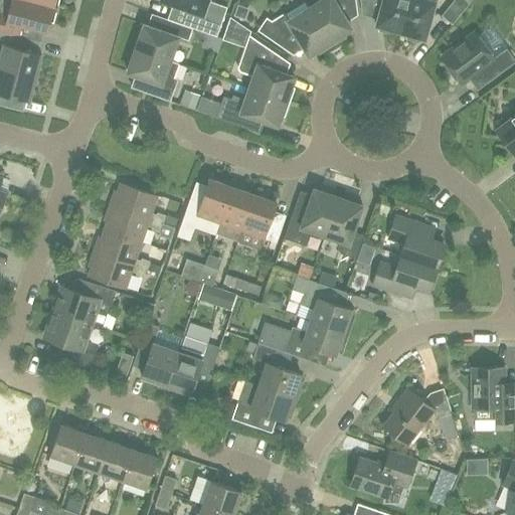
[(26,0),(0,0),(0,30),(41,41),(44,29),(48,30),(49,28),(53,29),(58,8),(26,0)]
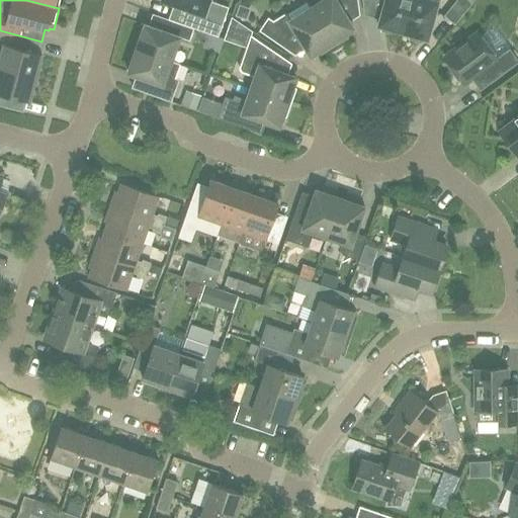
[(26,0),(59,8),(61,0),(26,0)]
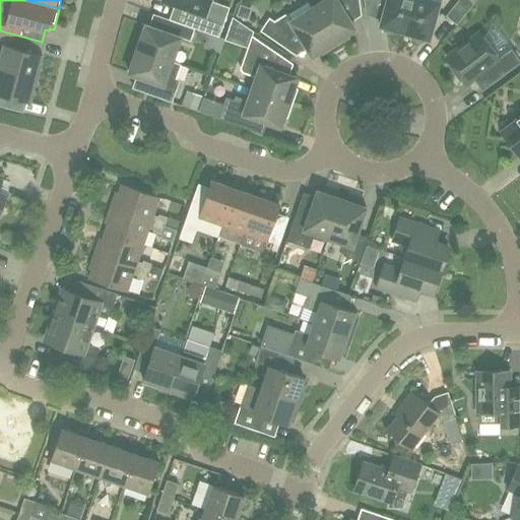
[(189,26),(195,28),(219,38),(230,8),(210,1),(210,0),(163,0),(195,11),(189,26)]
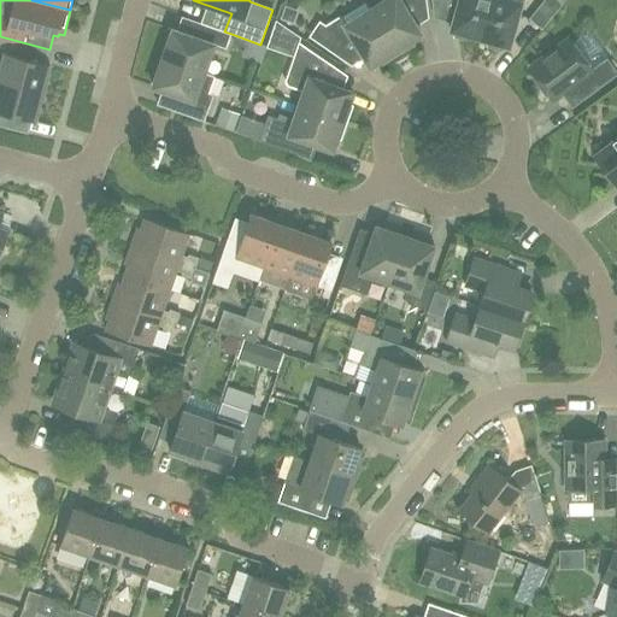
[(385,0),(370,10),(398,56),(413,46),(411,41),(422,35),(404,6),(413,0),(385,0)]
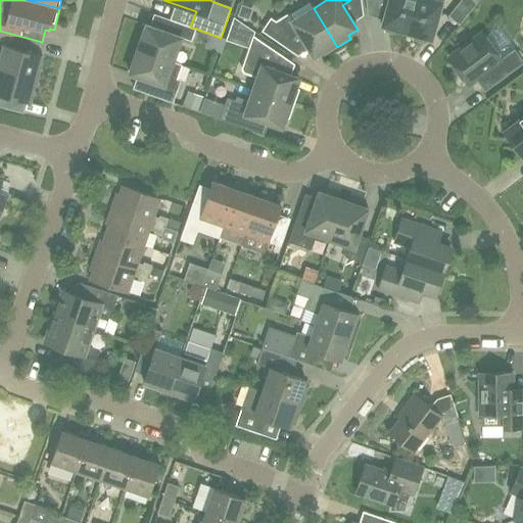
[(407,34),(416,0),(388,0),(389,0),(382,27),(385,28),(386,32),(396,35),(400,32),(407,34)]
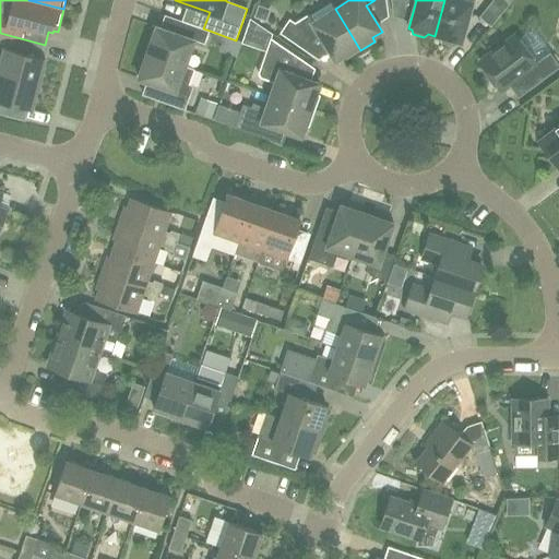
[(473,2),(465,0),(444,0),(435,36),(442,37),(443,43),(454,46),(458,43),(462,43),(473,2)]
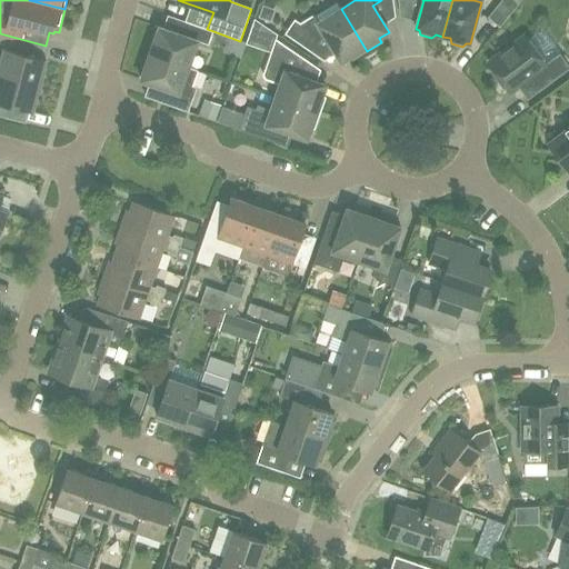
[(500,28),(519,5),(513,0),(501,0),(488,18),(500,28)]
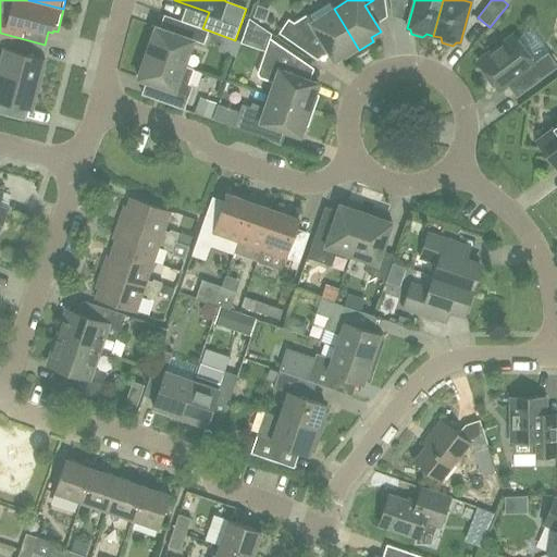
[(345,59),(359,50),(334,9),(311,23),(307,15),(294,23),(288,20),(279,34),(304,51),(313,37),(318,35),(334,61),(343,54),(345,59)]
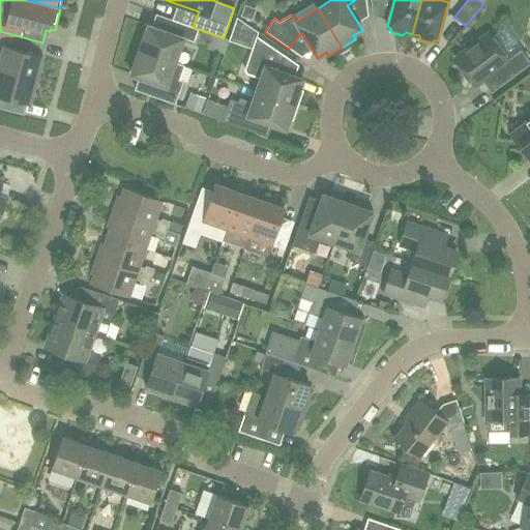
[(199,29),(193,27),(175,21),(171,33),(149,26),(140,50),(184,66),(184,65),(175,62),(184,38),(194,42),(199,29)]
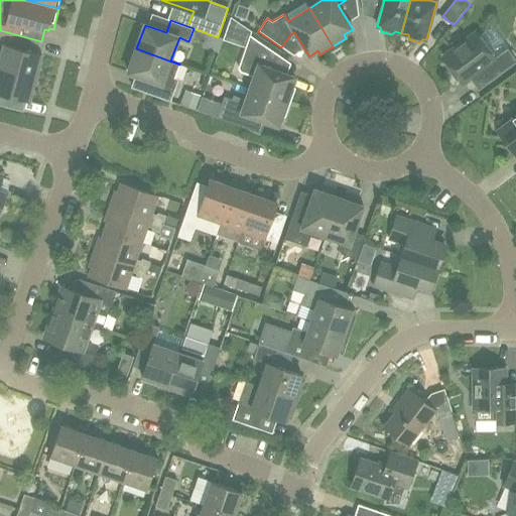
[(38,53),(41,41),(0,30),(0,57),(1,57),(0,61),(0,68),(36,78),(42,54),(38,53)]
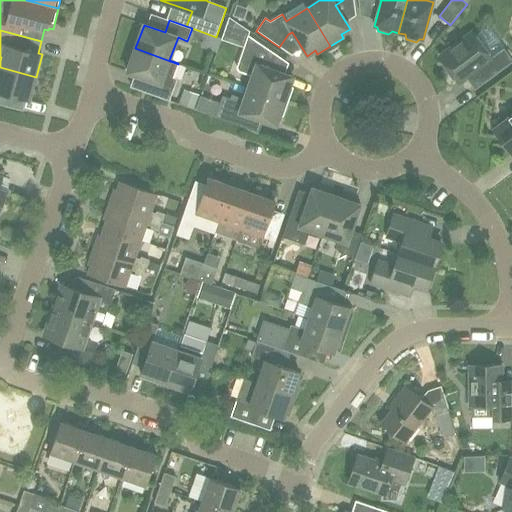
[(491,58),(473,34),(440,58),(458,83),(480,67),(489,79),(511,62),(511,59),(504,49),(491,58)]
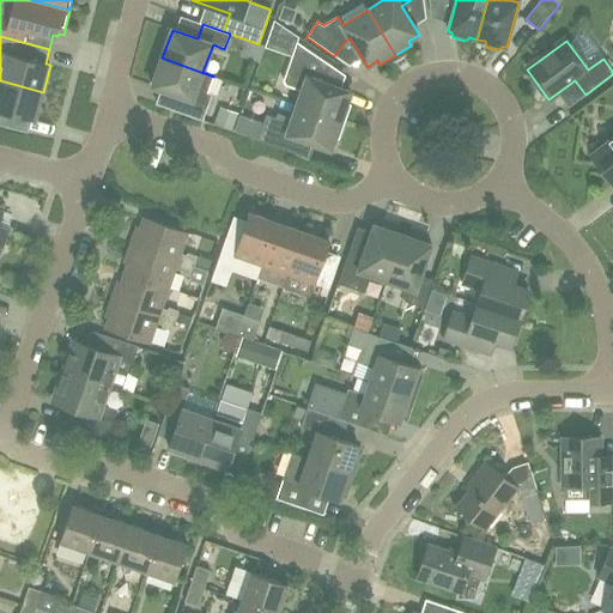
[(297,105),(345,122),(351,105),(346,104),(351,92),(322,83),(329,65),(297,42),(283,80),(285,85),(302,91),(297,105)]
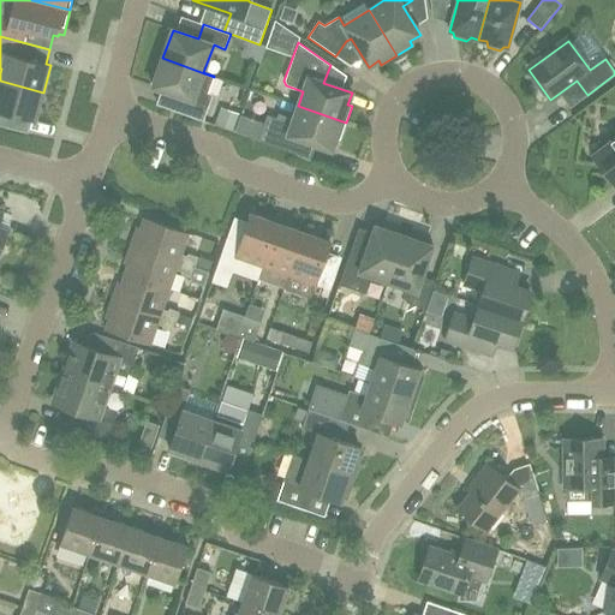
[(208,93),(214,77),(162,58),(153,87),(181,97),(177,112),(203,121),(213,95),(208,93)]
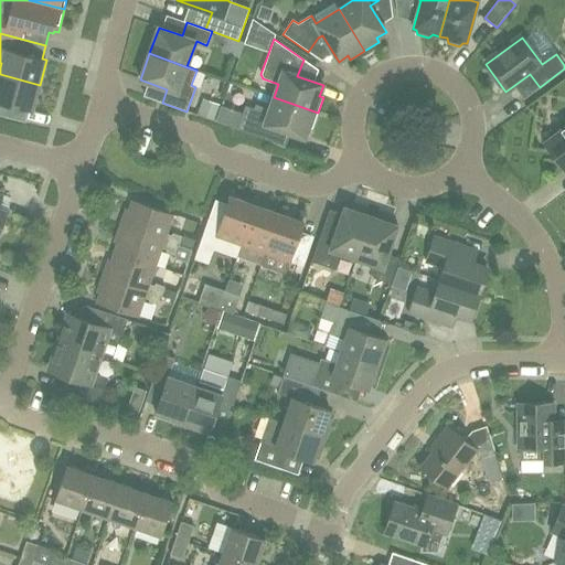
[(0,74),(0,115),(3,117),(8,104),(33,110),(40,85),(0,74)]
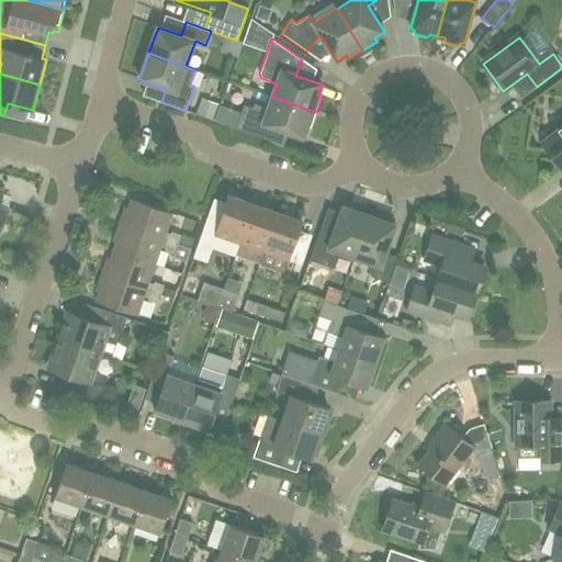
[(311,128),(316,112),(272,97),(268,109),(254,104),(253,109),(245,105),(236,128),(265,139),(269,126),(302,138),(306,127),(311,128)]
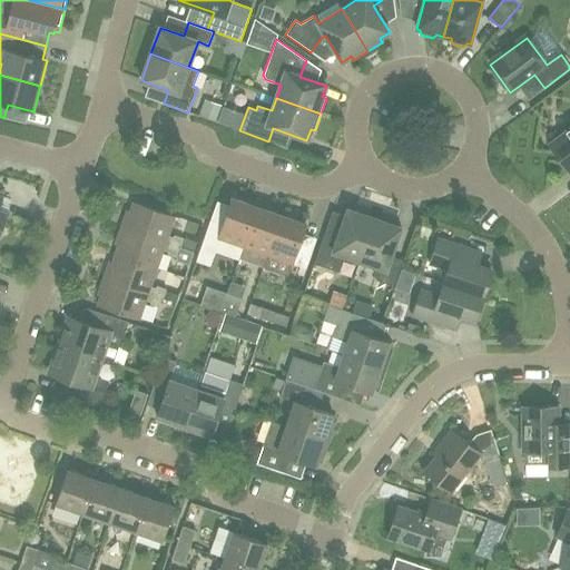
[(569,127),(549,143),(569,169),(569,168),(569,127)]
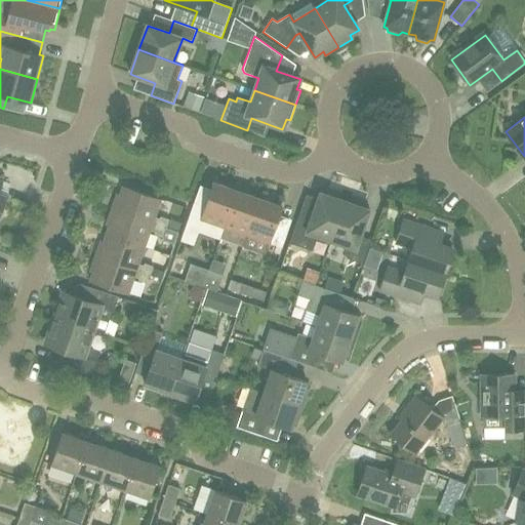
[(224,228),(237,191),(214,184),(205,208),(194,204),(182,241),(193,245),(202,220),(224,228)]
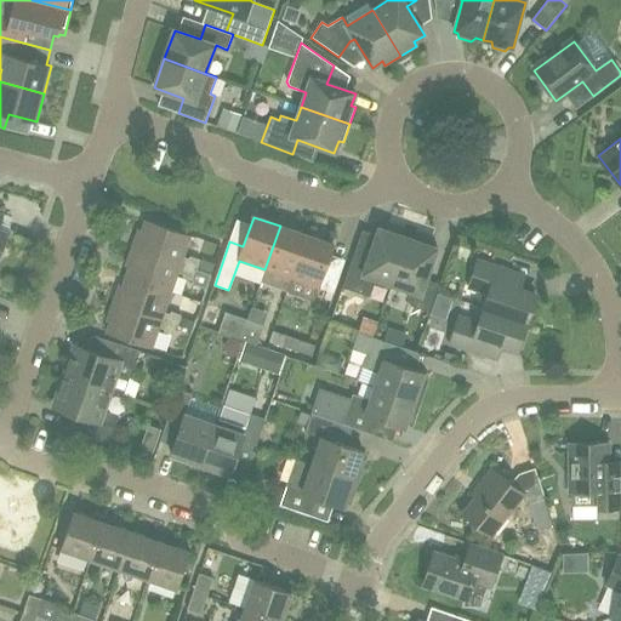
[(197,269),(200,260),(189,256),(188,258),(183,257),(189,237),(146,221),(142,231),(138,229),(132,248),(197,269)]
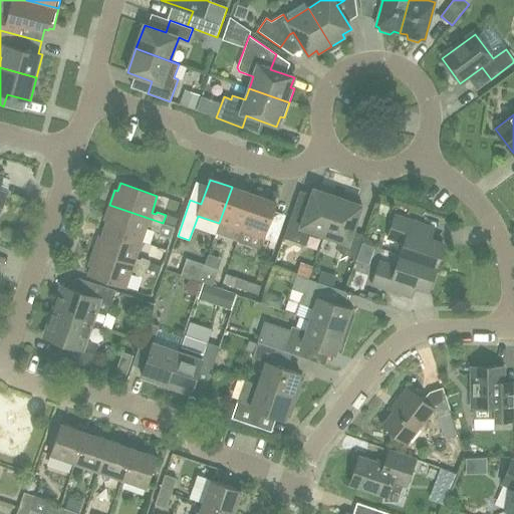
[(232,187),(219,223),(216,233),(237,241),(253,195),(232,187)]
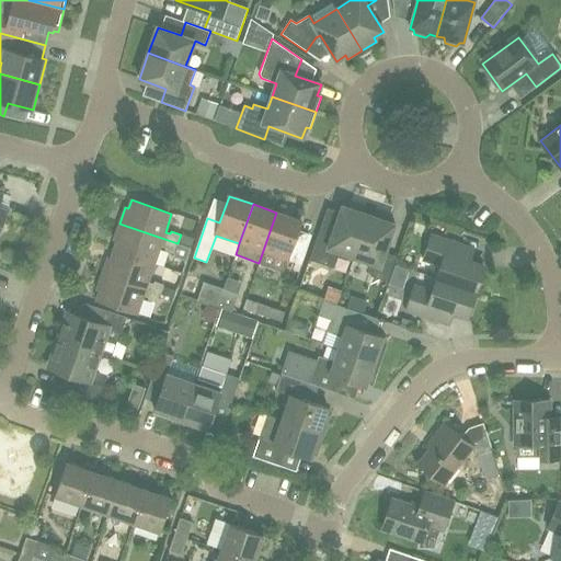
[(354,258),(368,216),(362,213),(361,208),(350,204),(345,207),(342,206),(332,236),(319,231),(309,260),(333,268),(340,252),(354,258)]
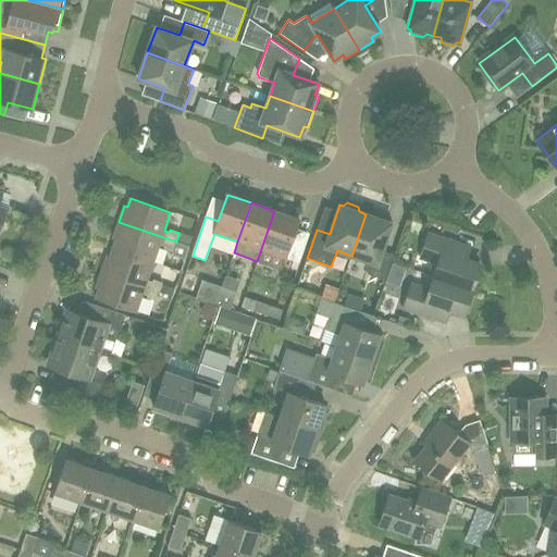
[(257,261),(282,269),(299,220),(274,211),(257,261)]
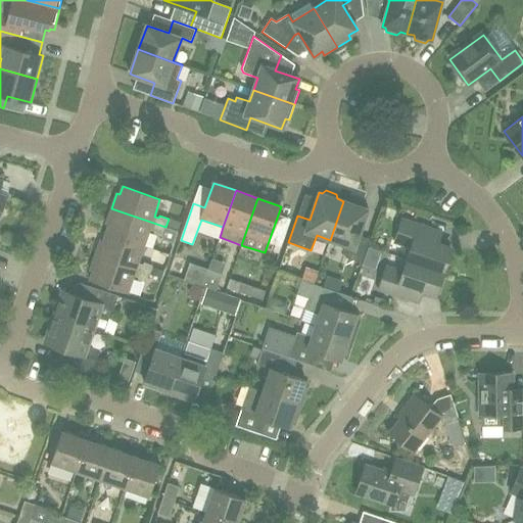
[(343,201),(330,240),(341,244),(340,246),(345,257),(363,264),(371,240),(359,236),(368,209),(365,208),(364,203),(353,200),(349,203),(343,201)]
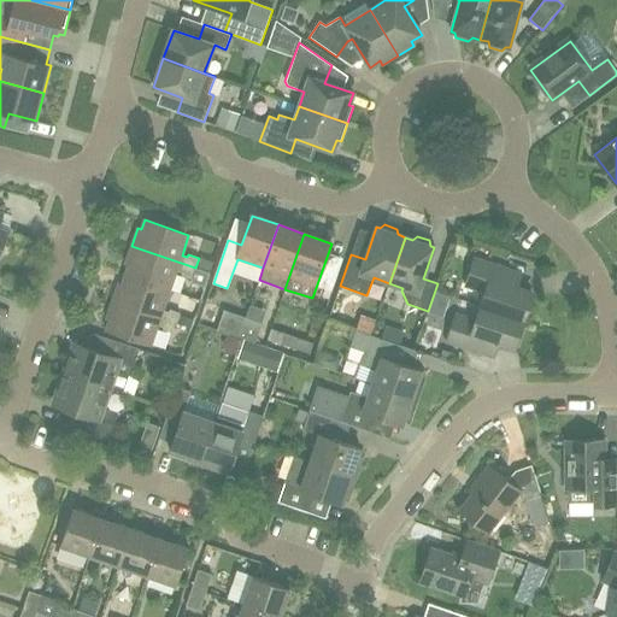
[(168,289),(175,269),(182,271),(182,274),(192,277),(195,268),(131,246),(125,264),(129,265),(125,275),(168,289)]
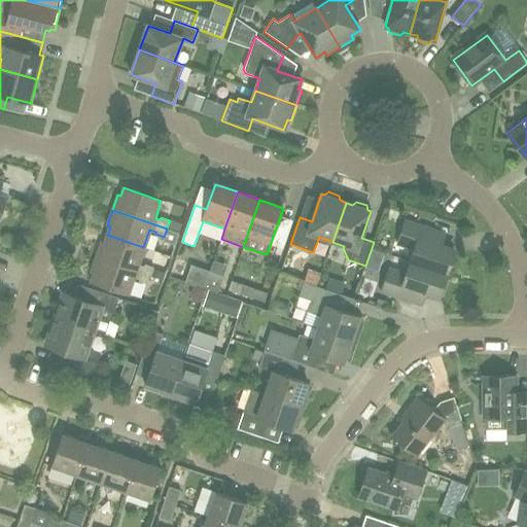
[(445,273),(453,249),(443,246),(447,234),(405,220),(397,243),(414,248),(410,260),(445,273)]
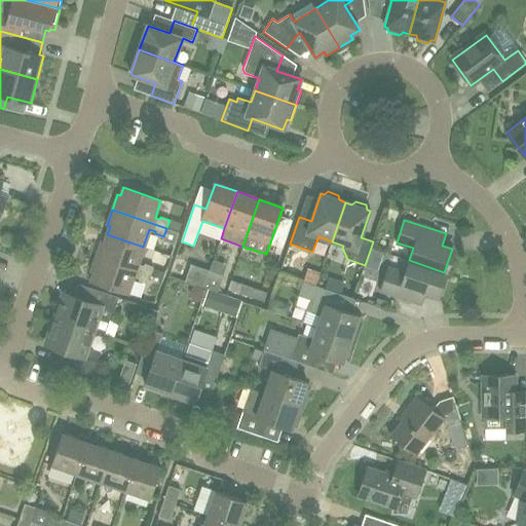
[(166,228),(163,236),(162,239),(174,243),(178,232),(166,228)]
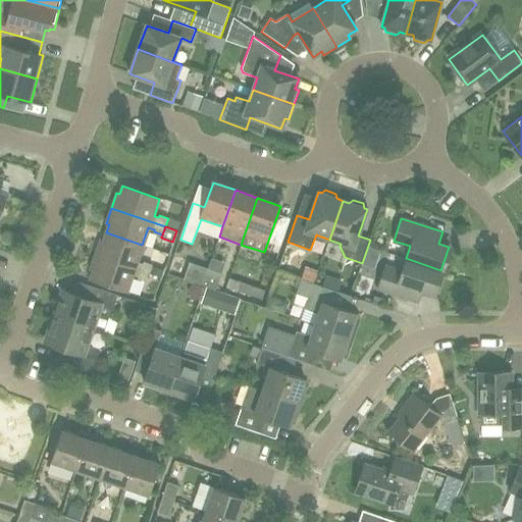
[(137,259),(142,245),(106,232),(103,241),(100,240),(95,255),(150,273),(162,277),(164,269),(153,266),(153,265),(144,262),(143,264),(138,263),(139,260),(137,259)]
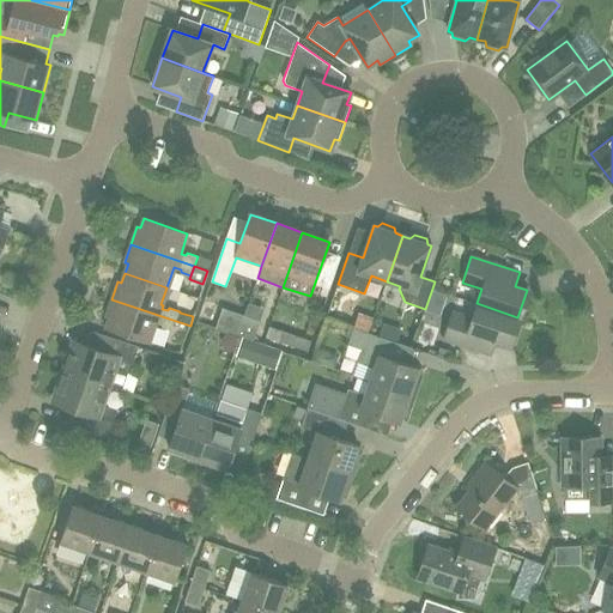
[(173,332),(176,321),(111,299),(105,317),(109,319),(105,328),(150,343),(157,322),(163,325),(162,328),(173,332)]
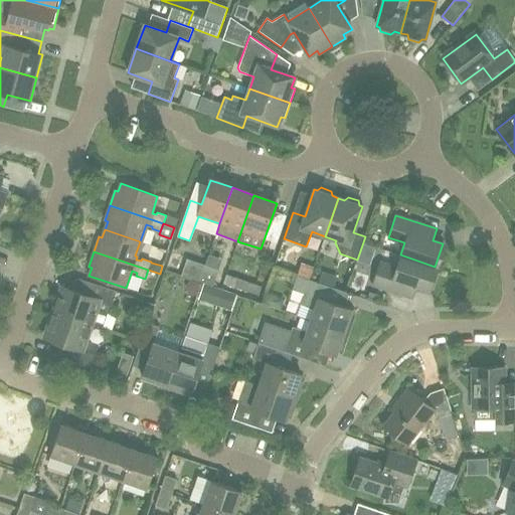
[(417,286),(427,289),(435,267),(400,254),(396,267),(380,261),(372,284),(413,298),(417,286)]
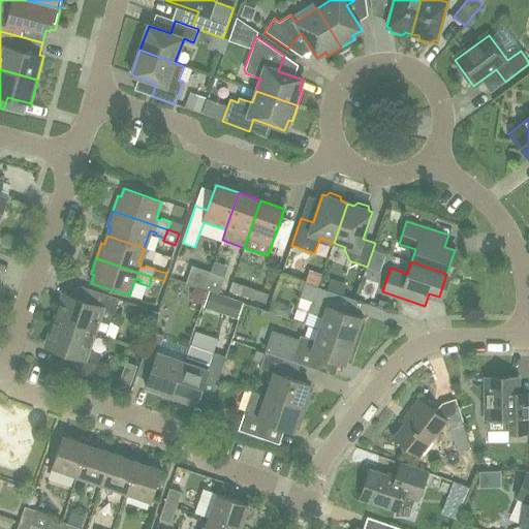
[(218,292),(224,277),(211,272),(206,288),(218,292)]
